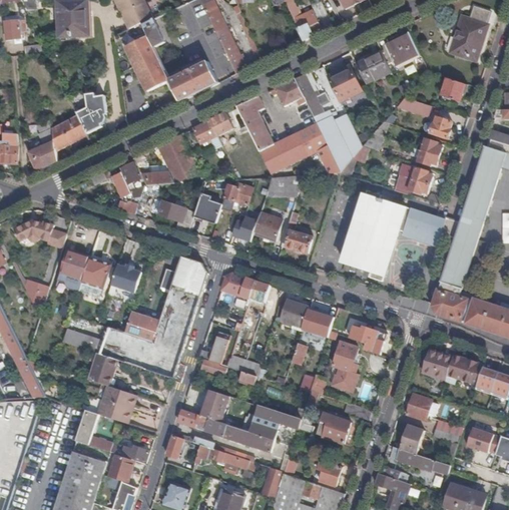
[(87,34),(85,0),(70,0),(55,1),(57,35),(87,34)]
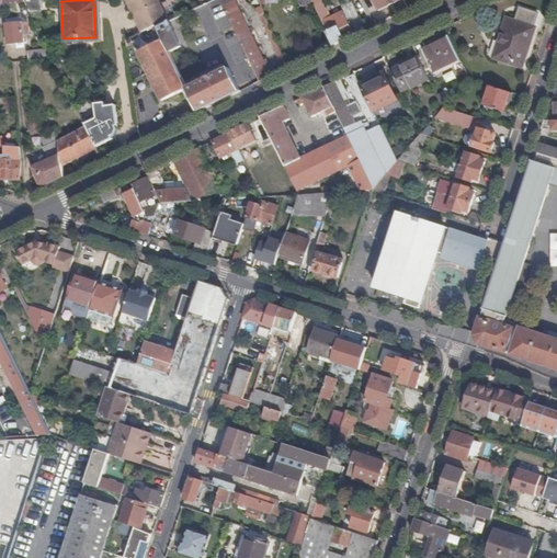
[(126,0),(141,30),(147,26),(154,23),(143,0),(126,0)]
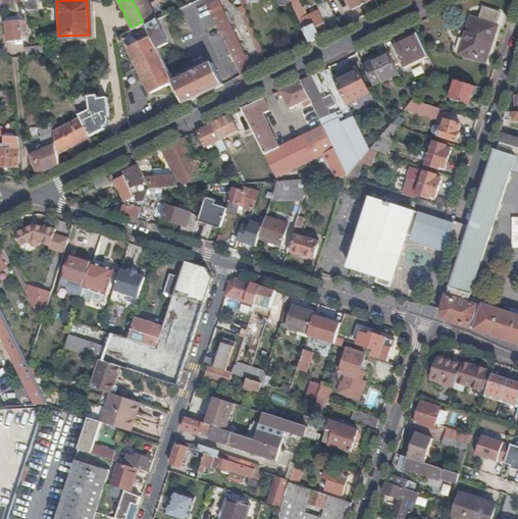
[(133,0),(143,21),(149,35),(155,47),(165,42),(155,19),(154,16),(146,0),(133,0)]
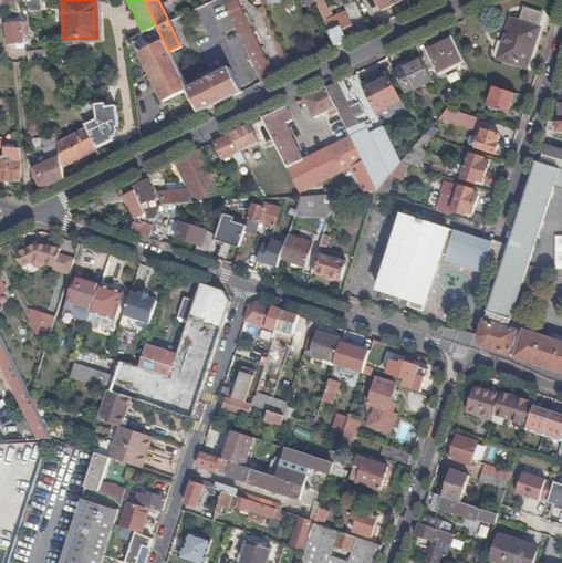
[(219,0),(259,81),(270,75),(264,63),(263,61),(233,0),(219,0)]
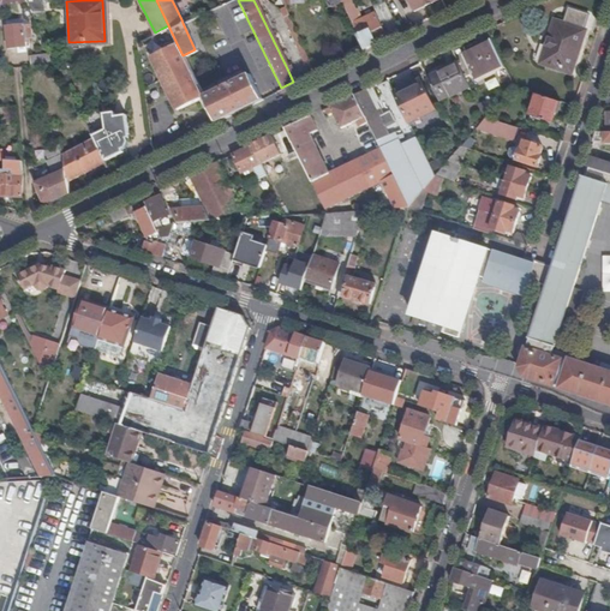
[(330,10),(341,4),(339,0),(324,0),(328,6),(329,5),(330,10)]
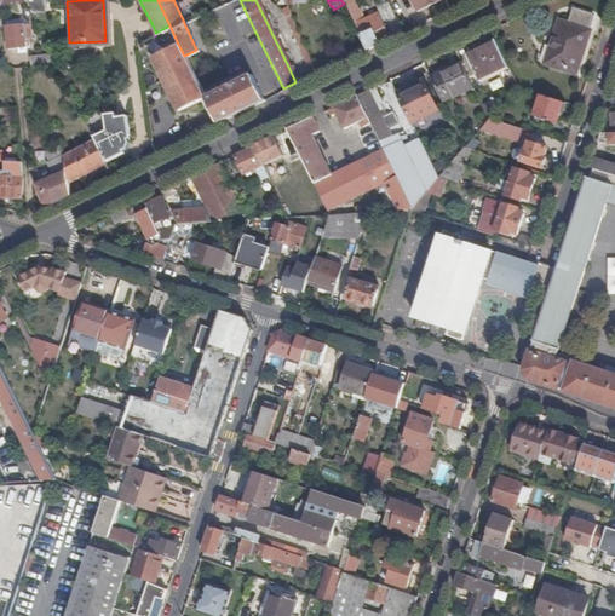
[(373,7),(358,15),(351,0),(342,0),(344,4),(365,49),(388,38),(389,38),(373,7)]
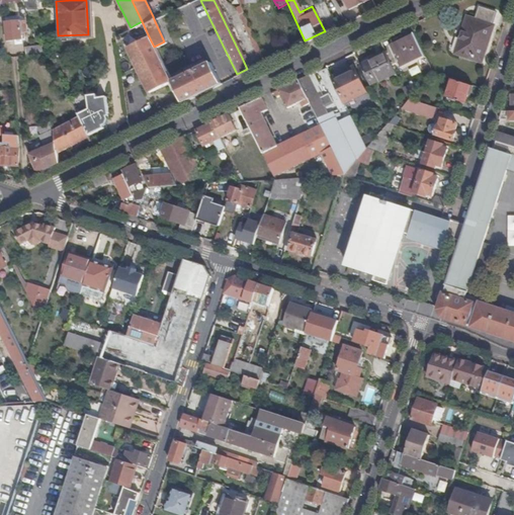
[(341,0),(345,8),(362,0),(341,0)]
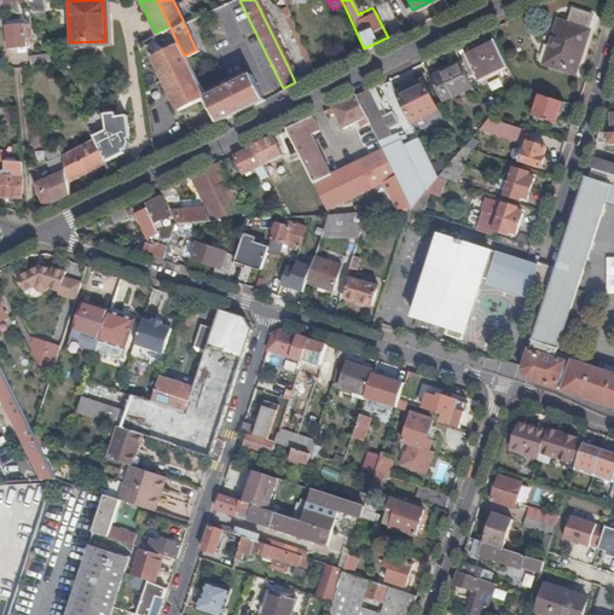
[(310,75),(314,73),(284,6),(279,9),(310,75)]
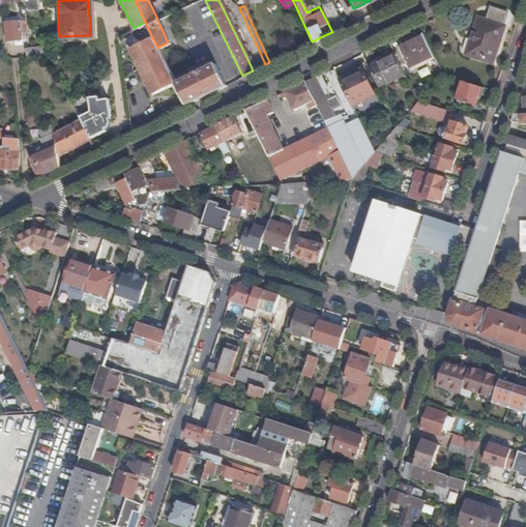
[(464,53),(490,62),(502,25),(499,24),(503,10),(487,5),(483,19),(475,17),(464,53)]
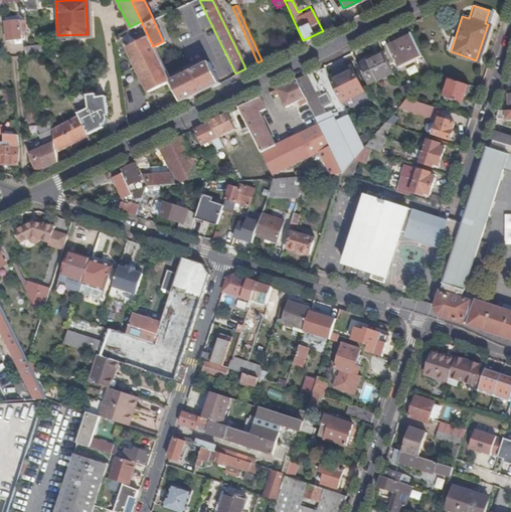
[(24,29),(23,19),(18,19),(2,21),(4,39),(20,37),(19,30),(24,29)]
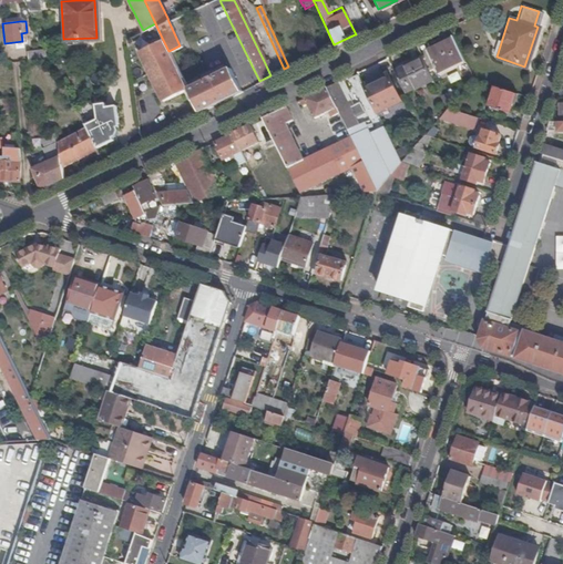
[(162,38),(155,23),(149,27),(155,41),(162,38)]
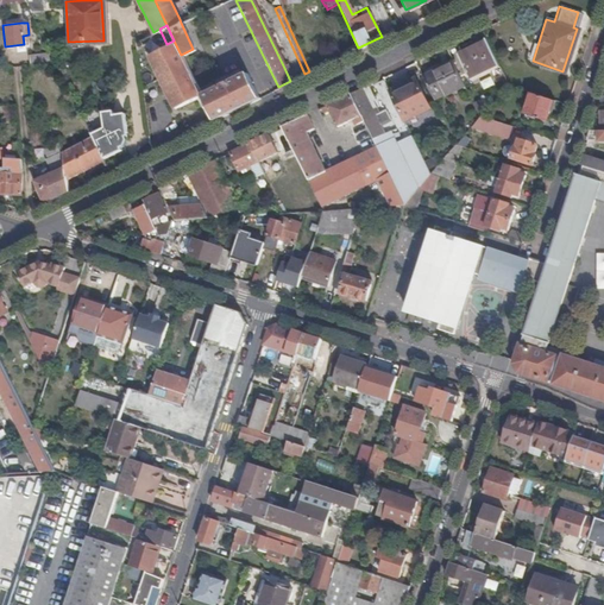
[(496,62),(484,39),(455,52),(466,76),(496,62)]
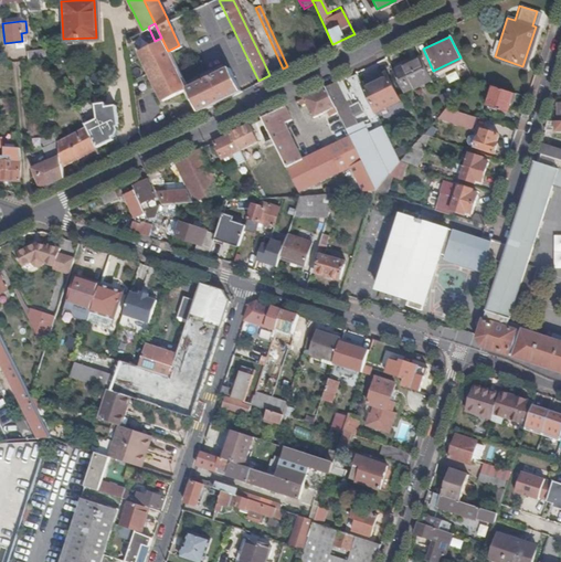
[(175,65),(168,51),(161,38),(155,41),(137,50),(160,99),(186,86),(181,77),(176,67),(175,65)]
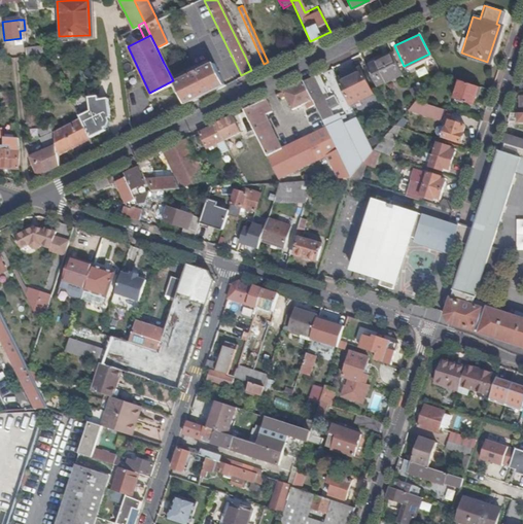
[(46,54),(41,44),(24,45),(24,55),(46,54)]
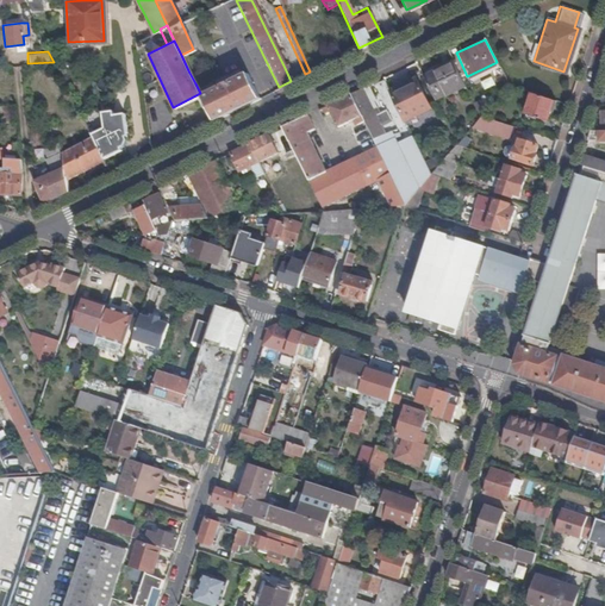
[(463,82),(453,60),(423,74),(434,97),(463,82)]
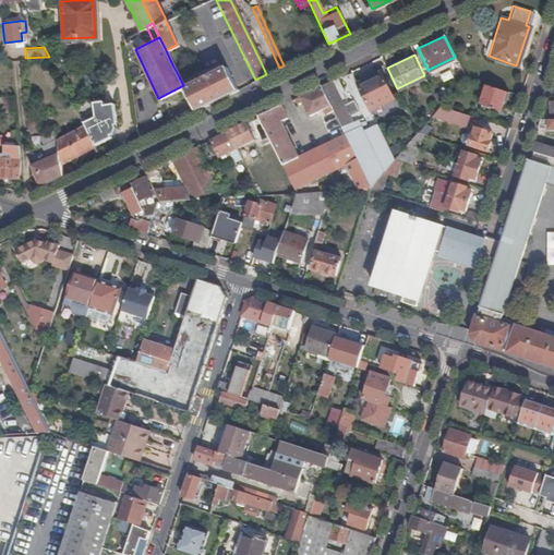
[(225,67),(183,86),(194,109),(236,89),(225,67)]
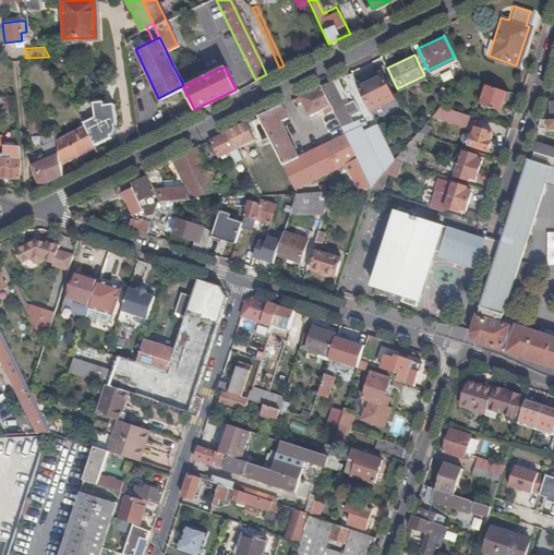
[(447,68),(437,72),(441,79),(450,74),(447,68)]
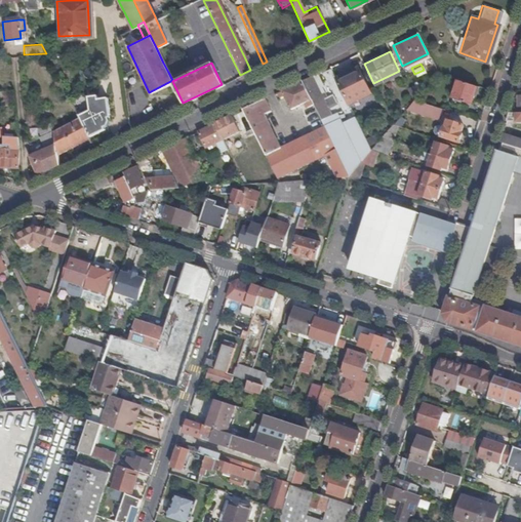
[(358,67),(335,77),(348,103),(370,92),(358,67)]
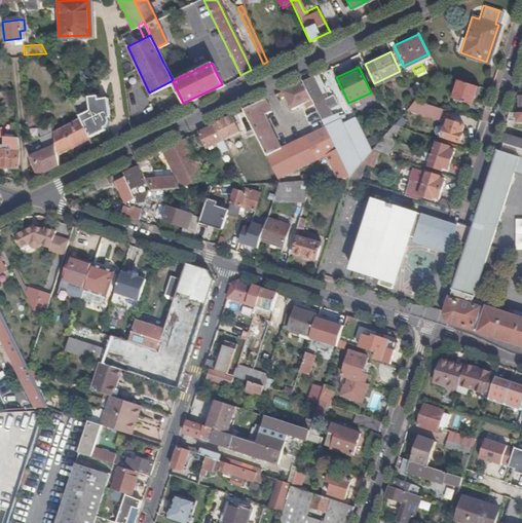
[(347,175),(348,175),(359,162),(340,123),(332,120),(326,106),(335,101),(332,94),(326,97),(320,84),(322,83),(317,73),(311,76),(311,75),(301,79),(312,104),(324,126),(347,175)]
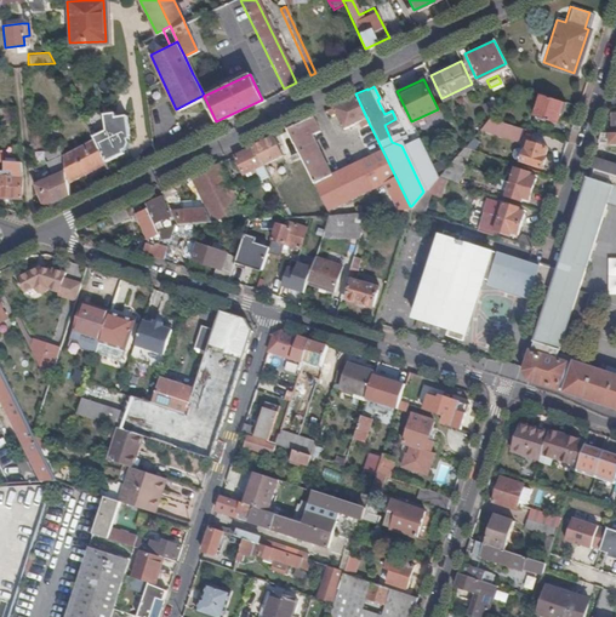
[(355,93),(331,106),(342,127),(358,120),(360,126),(369,123),(355,93)]
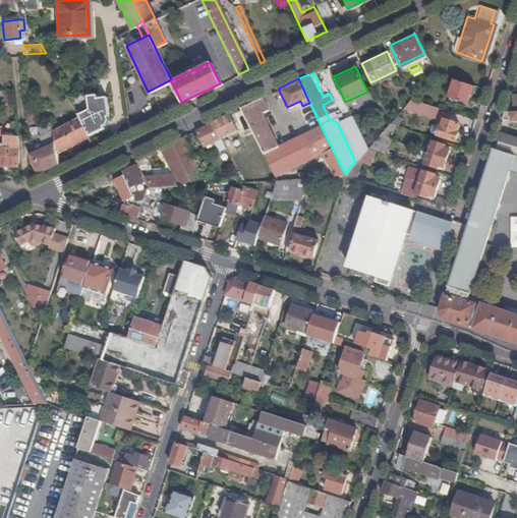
[(465,103),(471,84),(453,78),(447,97),(465,103)]
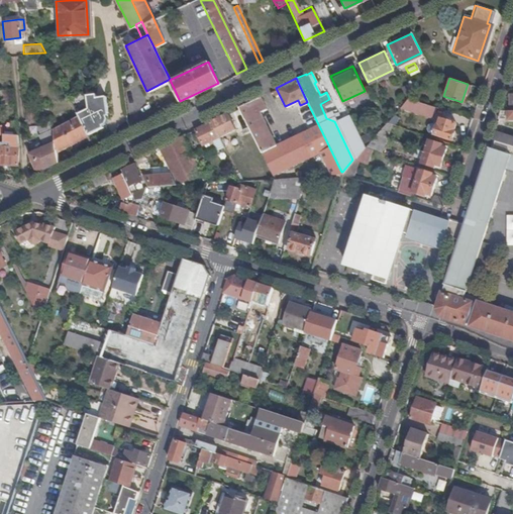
[(87,108),(75,113),(76,115),(86,134),(101,126),(100,124),(103,122),(105,117),(104,114),(106,113),(103,95),(94,96),(94,93),(85,94),(87,108)]
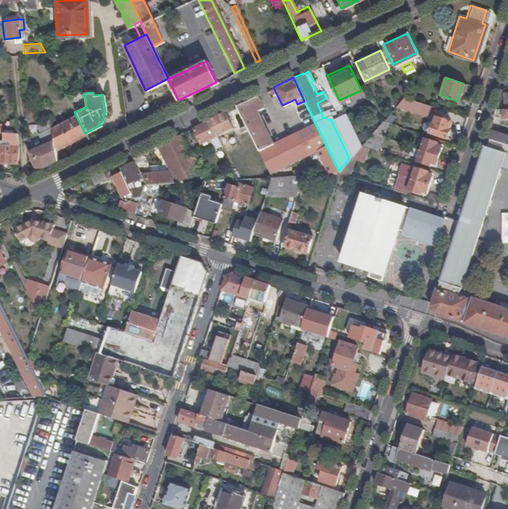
[(326,171),(337,171),(338,170),(315,123),(272,143),(256,110),(263,107),(257,95),(236,105),(244,121),(248,128),(270,172),(316,150),(326,171)]
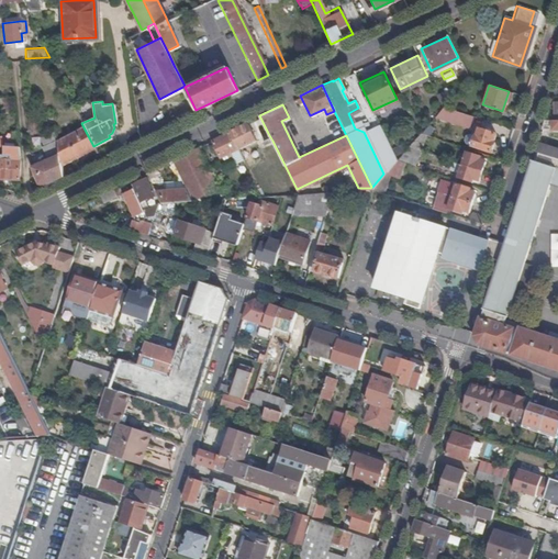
[(466,126),(470,115),(443,105),(442,108),(434,115),(466,126)]
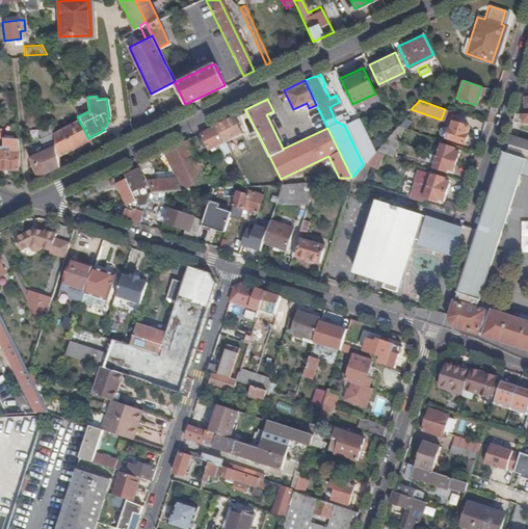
[(27,110),(28,122),(44,120),(43,109),(27,110)]
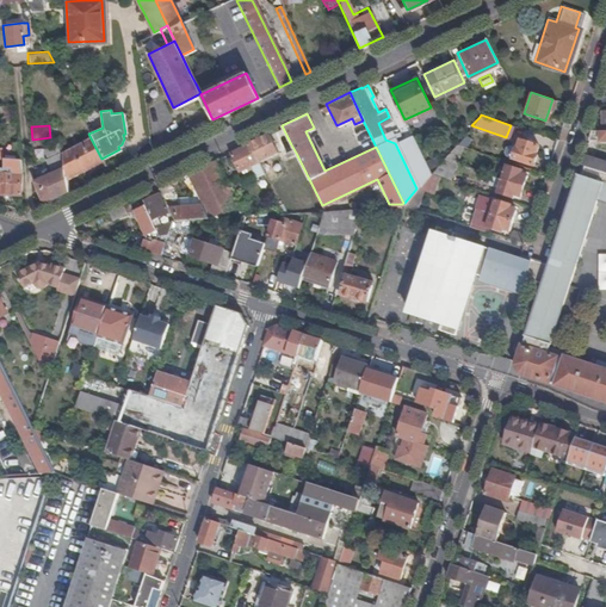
[(605,172),(605,129),(601,130),(591,130),(587,140),(605,140),(605,161),(582,154),(579,163),(605,172)]
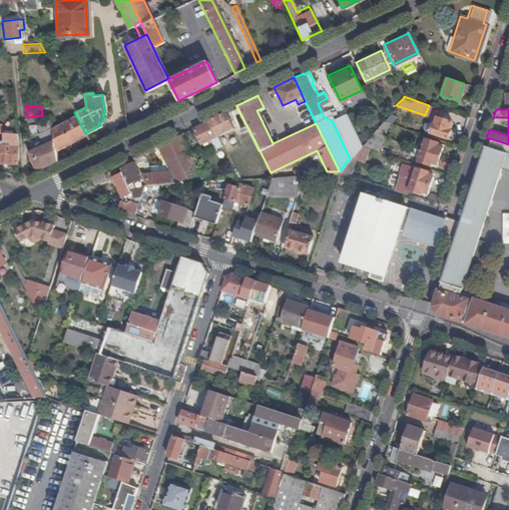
[(208,119),(216,135),(232,127),(224,111),(208,119)]
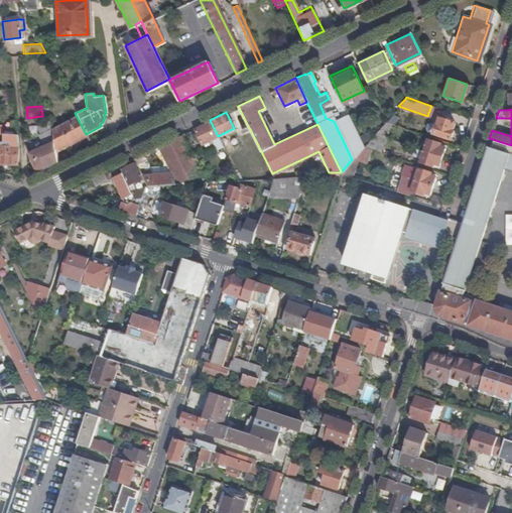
[(389,122),(390,122),(395,116),(392,113),(386,120),(389,122)]
